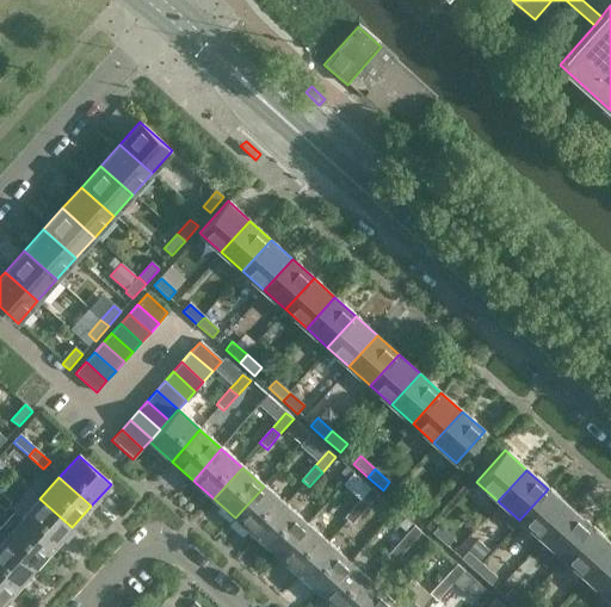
[(264,487),(235,518),(257,538),(285,506),(282,503),(264,487)]
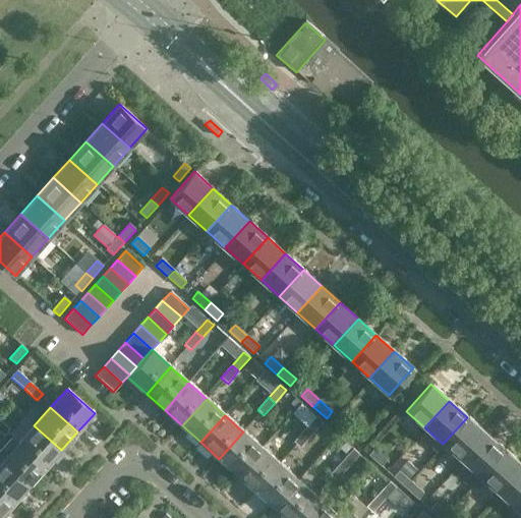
[(323,422),(316,417),(305,429),(311,436),(323,422)]
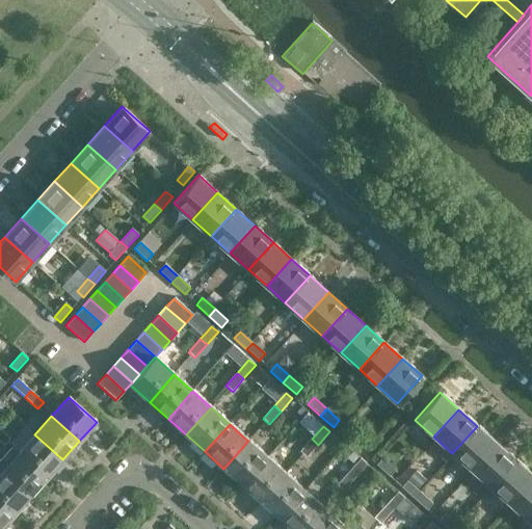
[(496,443),(477,426),(452,453),(471,471),(496,443)]
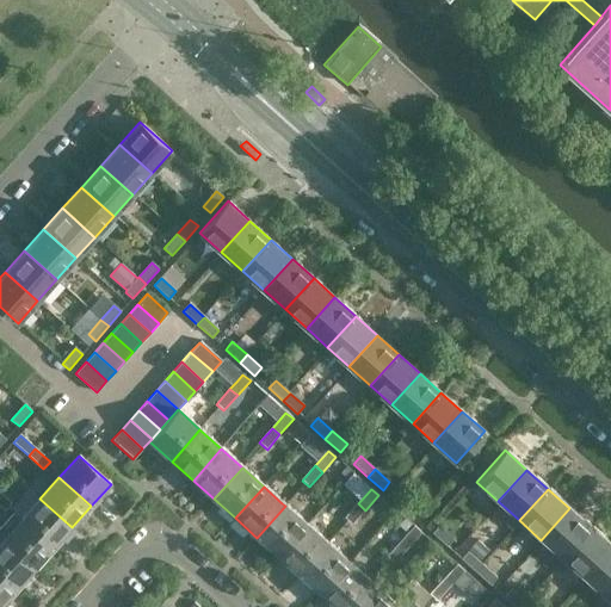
[(0,493),(0,507),(5,512),(12,505),(0,493)]
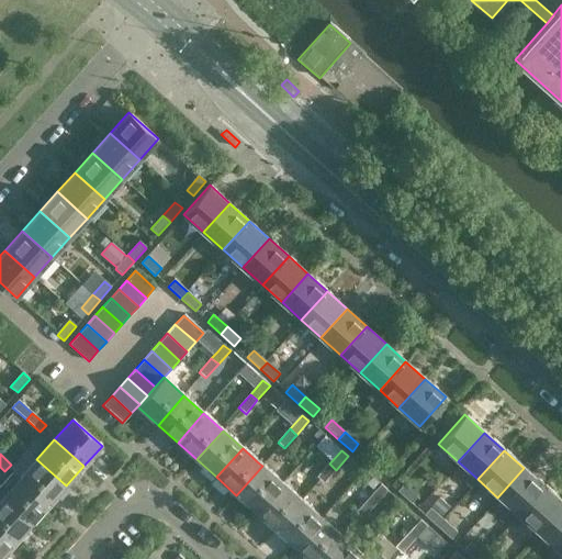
[(364,462),(379,474),(385,468),(371,456),(364,462)]
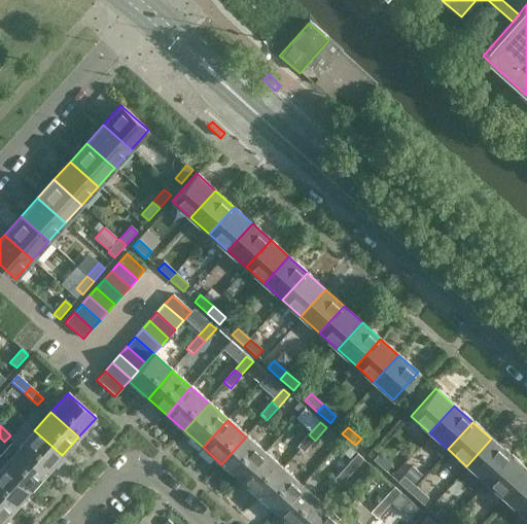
[(34,430),(19,449),(46,474),(62,455),(34,430)]
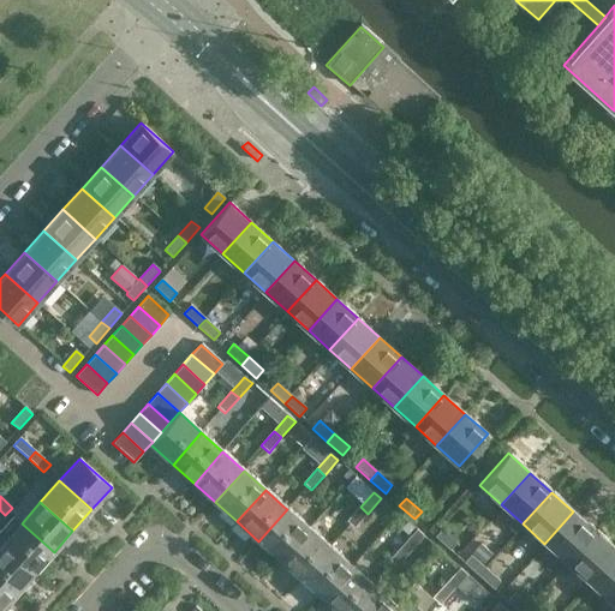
[(368,514),(360,507),(347,522),(354,528),(368,514)]
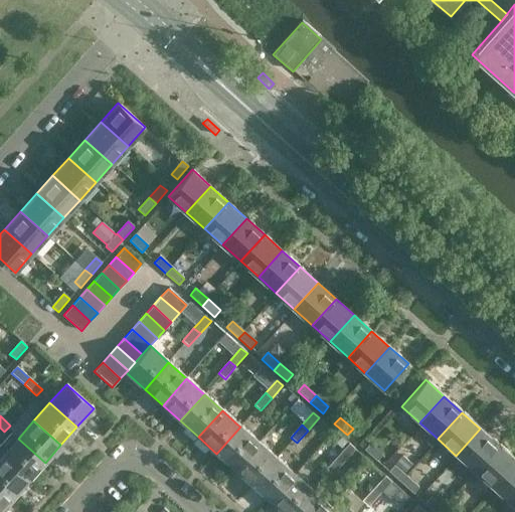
[(240,427),(216,454),(234,470),(259,443),(244,430),(240,427)]
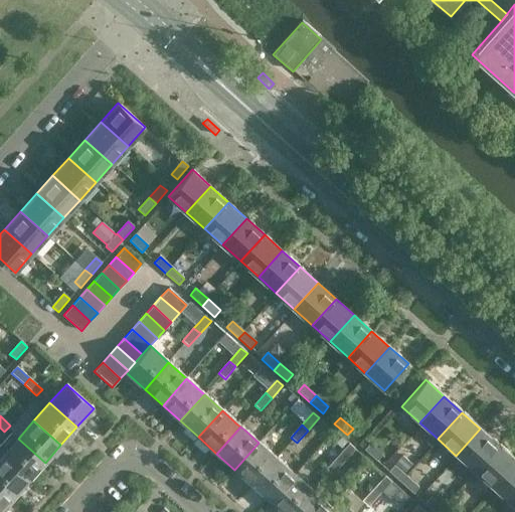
[(498,445),(480,429),(456,456),(474,472),(498,445)]
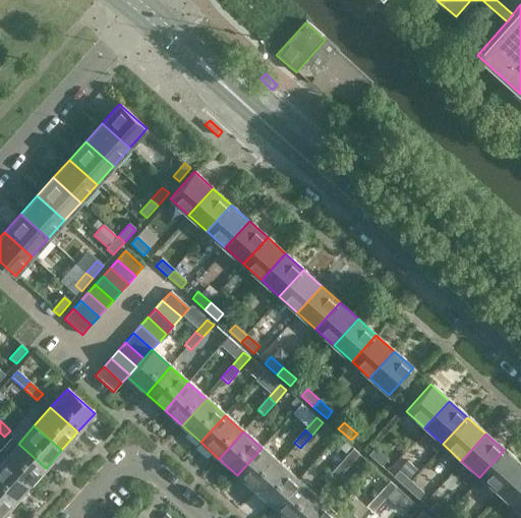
[(12,439),(0,451),(0,460),(2,462),(30,486),(46,468),(18,444),(12,439)]
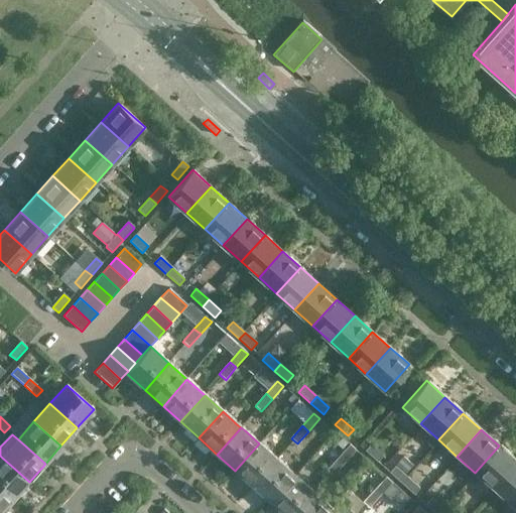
[(259,443),(235,471),(253,487),(277,460),(259,443)]
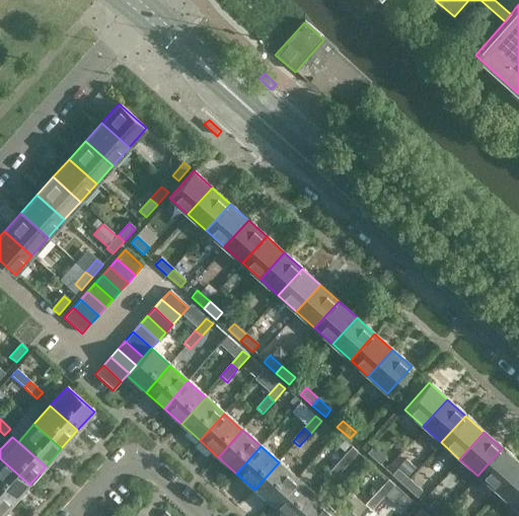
[(373,447),(367,454),(380,465),(386,459),(373,447)]
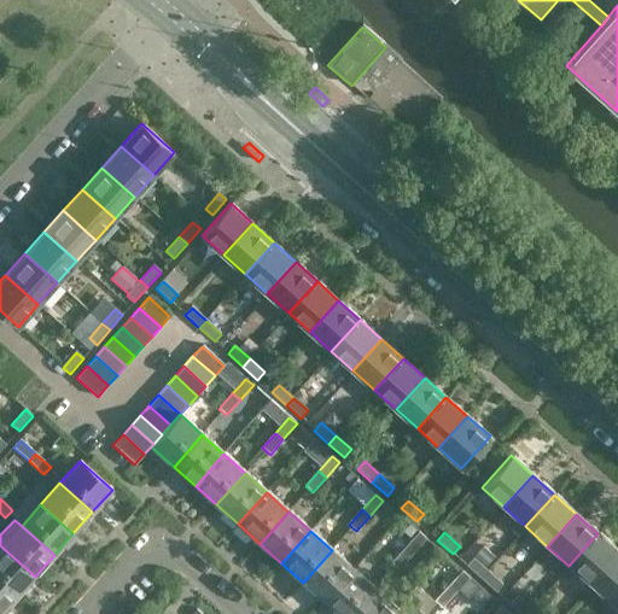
[(419,533),(406,548),(413,555),(426,539),(425,538),(419,533)]
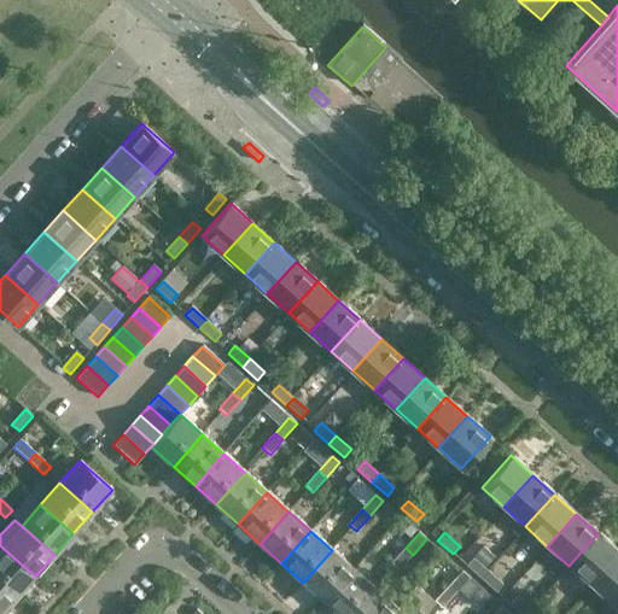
[(617,553),(617,551),(598,533),(569,566),(590,585),(617,553)]
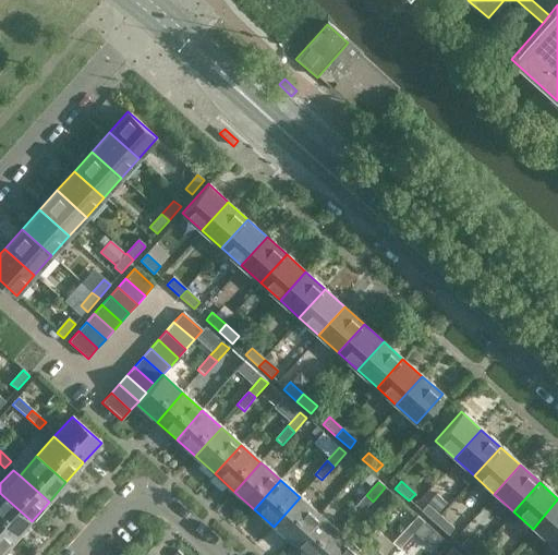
[(0,493),(0,528),(14,541),(32,521),(2,495),(0,493)]
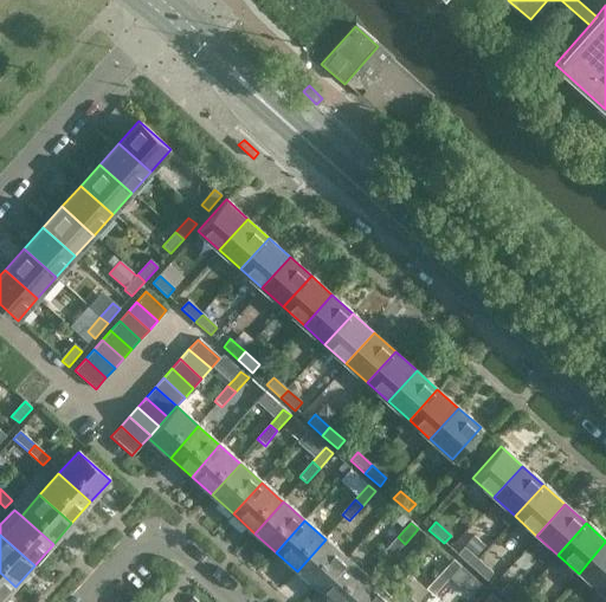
[(398,537),(384,552),(391,560),(405,544),(398,537)]
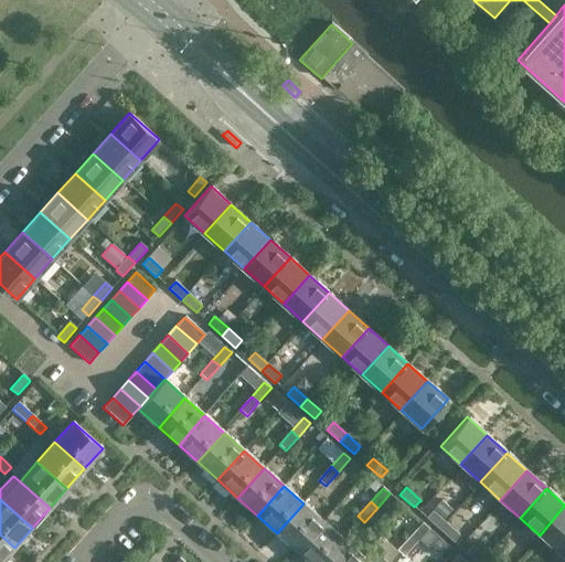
[(304,504),(277,533),(297,551),(323,521),(304,504)]
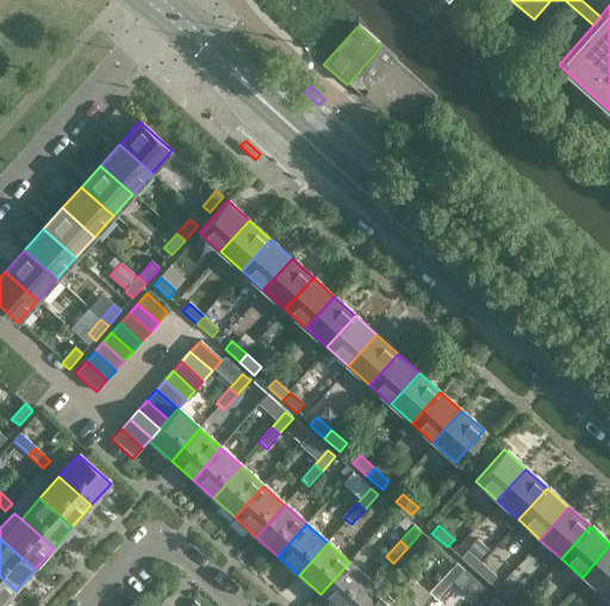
[(609,588),(609,545),(583,578),(604,597),(609,588)]
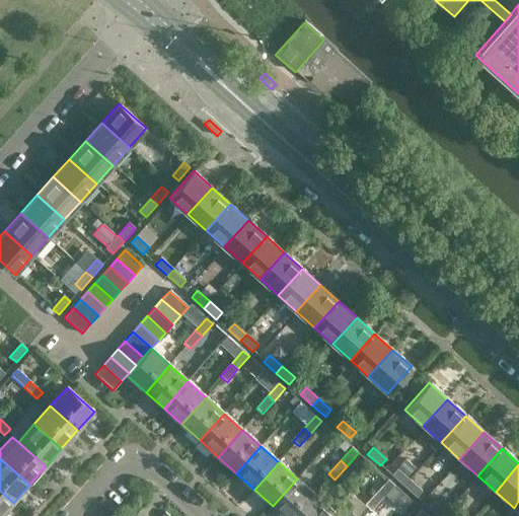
[(397,469),(391,475),(404,487),(410,481),(397,469)]
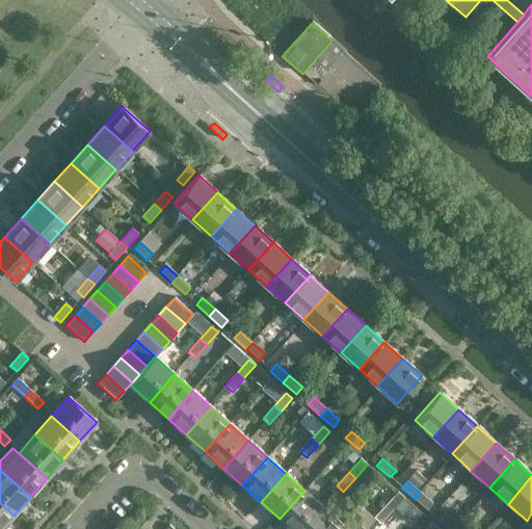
[(304,491),(280,519),(291,528),(303,528),(323,507),(304,491)]
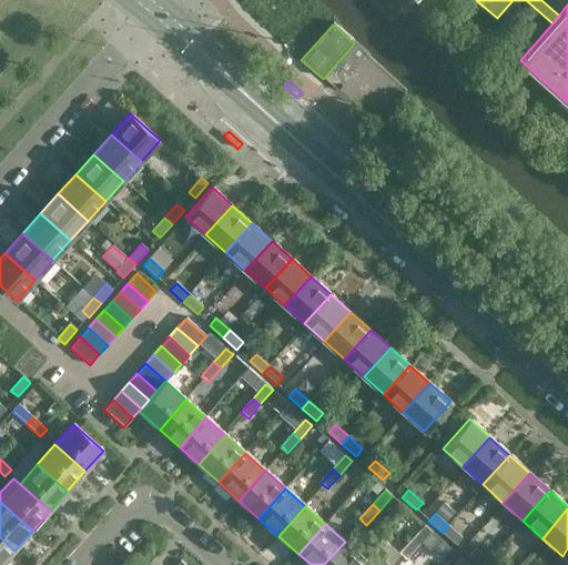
[(419,546),(432,532),(425,526),(413,540),(419,546)]
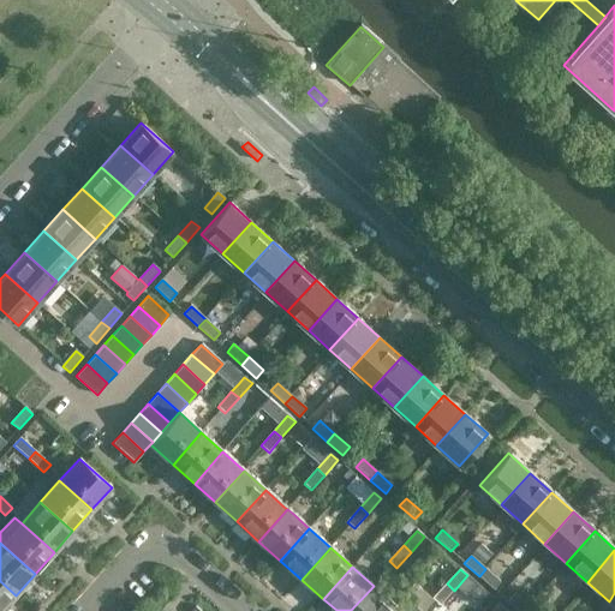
[(485,569),(479,576),(494,589),(501,582),(485,569)]
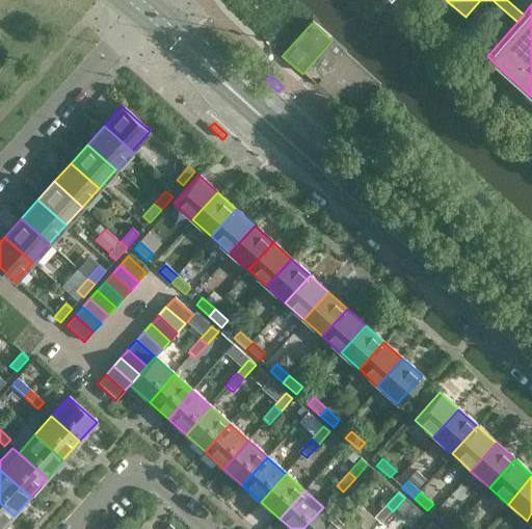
[(0,503),(0,528),(2,528),(14,516),(0,503)]
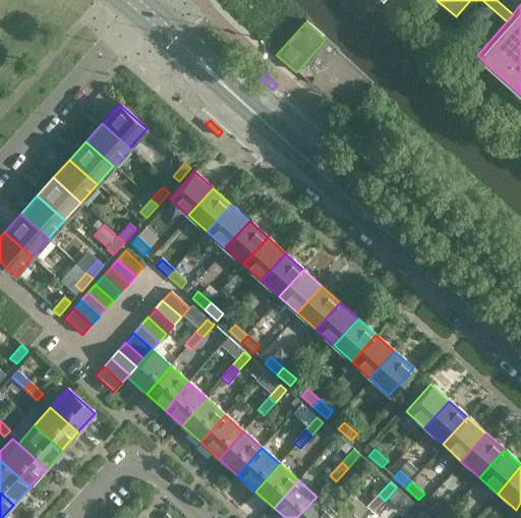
[(385,501),(379,495),(366,508),(372,513),(385,501)]
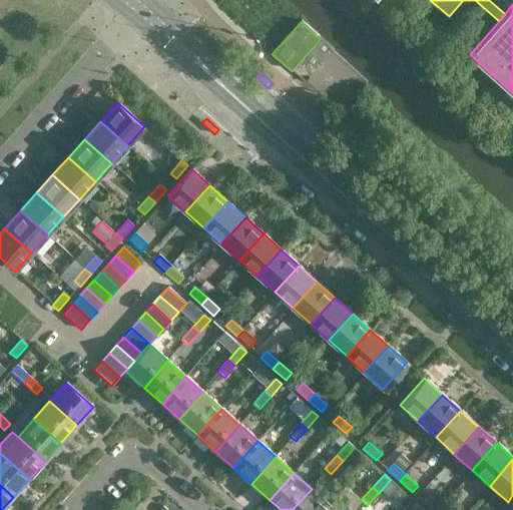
[(312,489),(293,509),(325,509),(330,505),(312,489)]
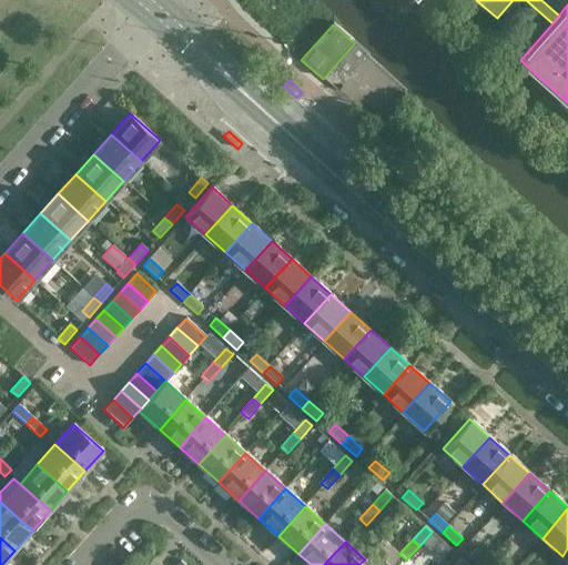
[(475,550),(468,556),(477,564),(486,564),(488,562),(475,550)]
